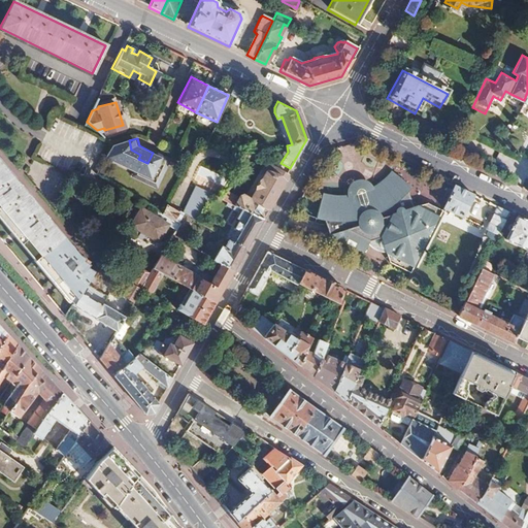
[(113,144),(105,157),(139,173),(143,175),(143,177),(155,184),(163,167),(166,159),(153,153),(147,163),(138,159),(140,155),(131,150),(129,140),(113,144)]
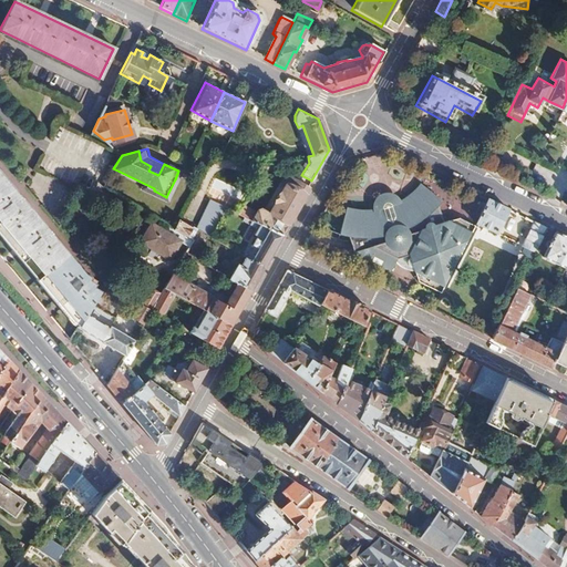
[(150,186),(146,192),(169,204),(184,173),(178,171),(175,179),(166,197),(154,191),(154,188),(150,186)]
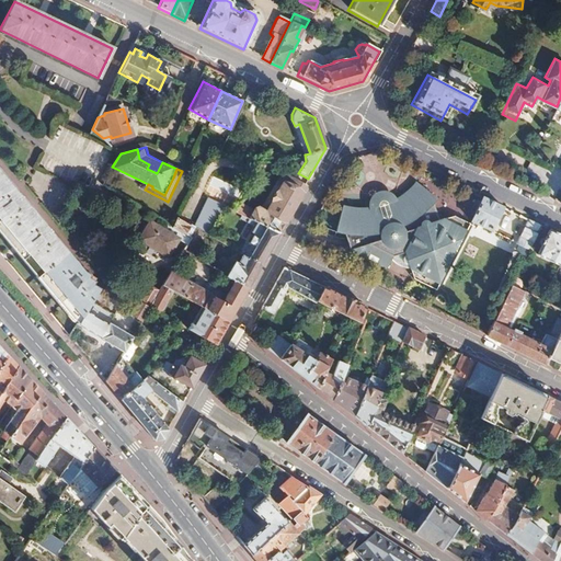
[(0,229),(34,270),(61,244),(0,172),(0,229)]
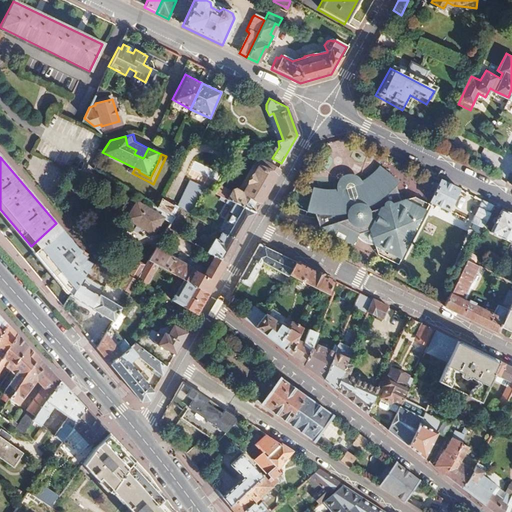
[(254,166),(258,168),(246,189),(239,187),(238,189),(232,190),(228,199),(253,212),(278,169),(269,164),(269,166),(258,160),(254,166)]
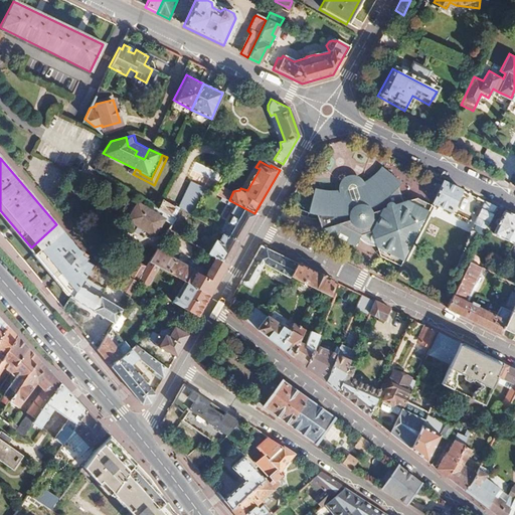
[(305,214),(312,216),(315,225),(355,245),(358,239),(359,236),(371,232),(376,247),(379,256),(399,267),(430,205),(416,198),(402,203),(397,188),(402,183),(382,167),(378,172),(372,176),(367,180),(363,182),(360,184),(359,185),(368,203),(363,205),(365,210),(352,215),(350,209),(345,211),(341,192),(338,193),(335,193),(329,193),(322,193),(317,193),(314,192),(312,192),(305,214)]
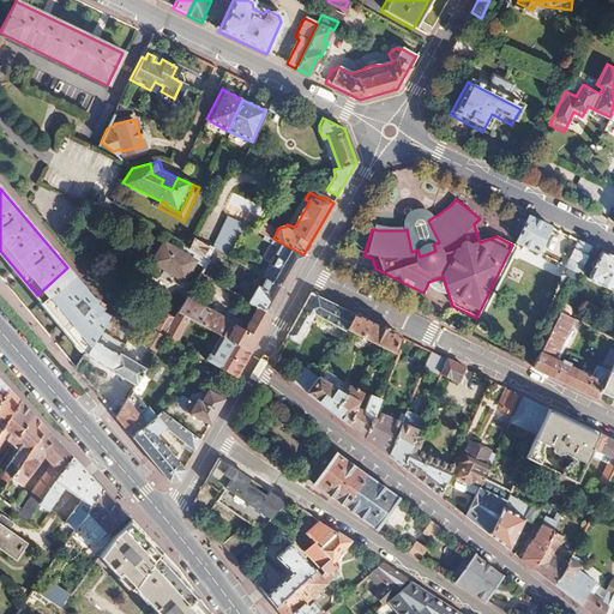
[(404,223),(403,227),(403,230),(407,229),(411,252),(417,250),(420,257),(435,251),(433,245),(439,242),(428,221),(429,220),(427,217),(425,216),(422,214),(417,212),(414,212),(410,214),(408,215),(405,218),(404,223)]
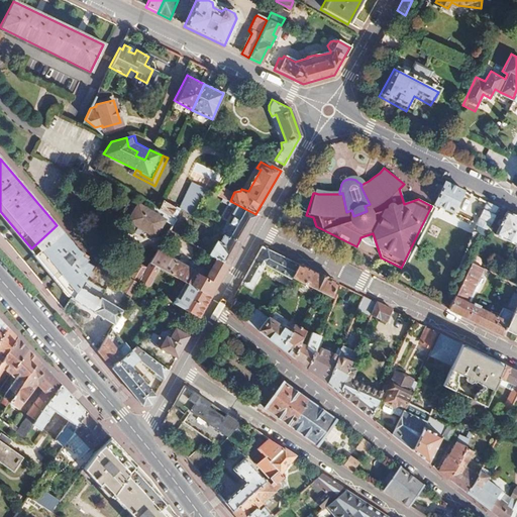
[(463,191),(443,182),(433,203),(452,213),(463,191)]
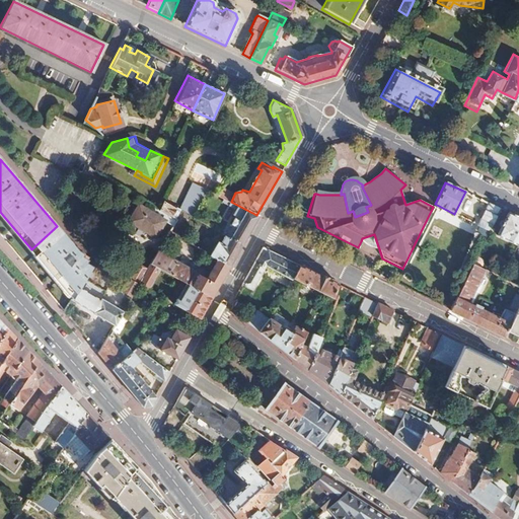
[(194,184),(180,208),(192,215),(199,204),(205,190),(194,184)]
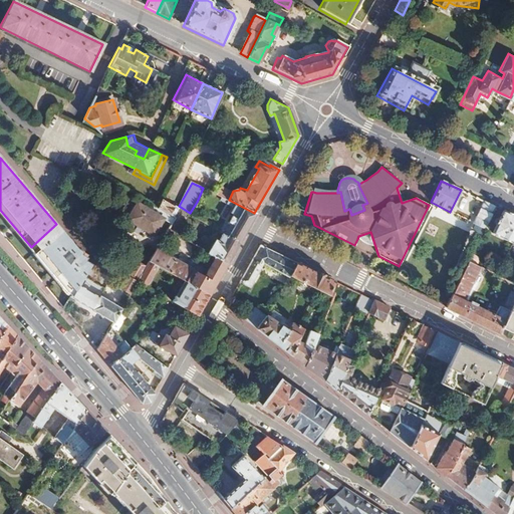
[(179,206),(164,197),(159,207),(174,215),(179,206)]
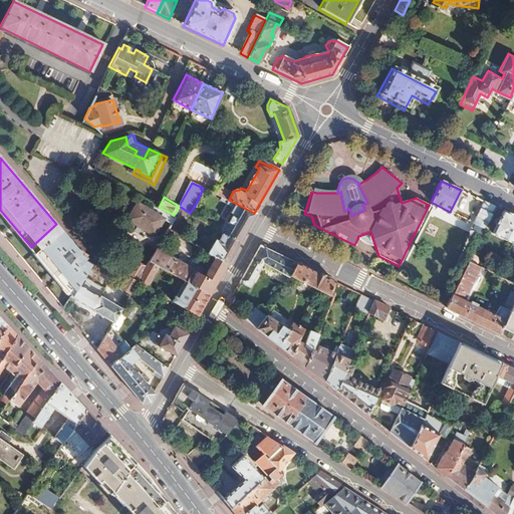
[(231,212),(234,214),(230,222),(232,223),(226,233),(239,241),(254,213),(229,200),(227,199),(226,203),(234,207),(231,212)]
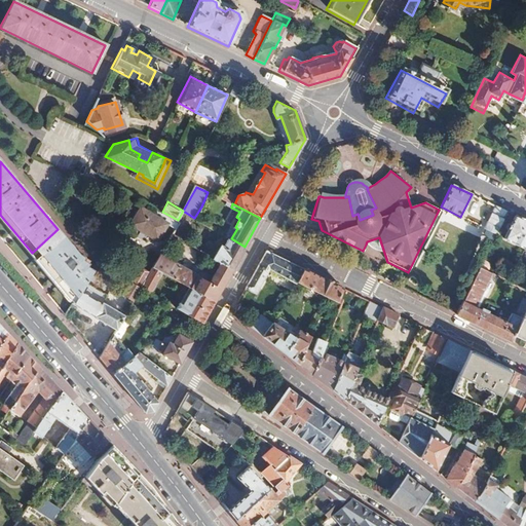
[(509,212),(494,205),(484,227),(496,234),(509,212)]
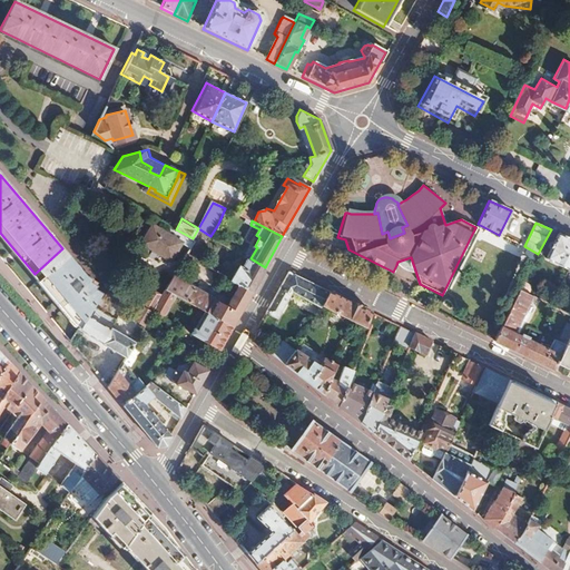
[(182,241),(153,224),(143,242),(172,258),(182,241)]
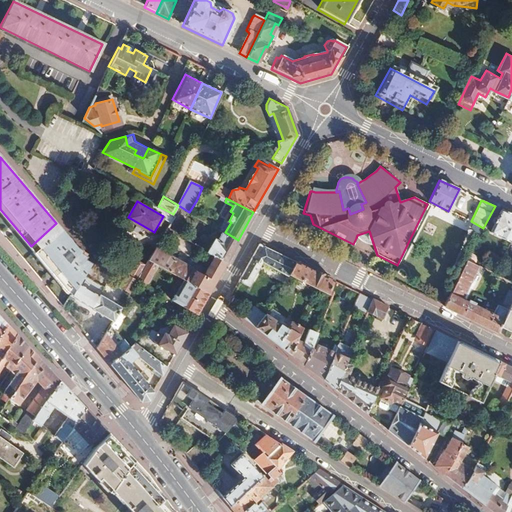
[(511,238),(511,214),(502,209),(491,231),(511,240),(511,238)]
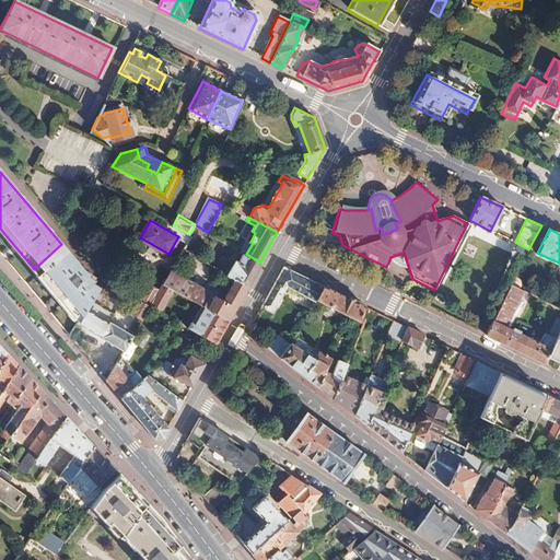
[(34,269),(32,270),(76,323),(84,308),(97,288),(90,282),(92,279),(85,276),(89,271),(82,269),(61,244),(34,269)]
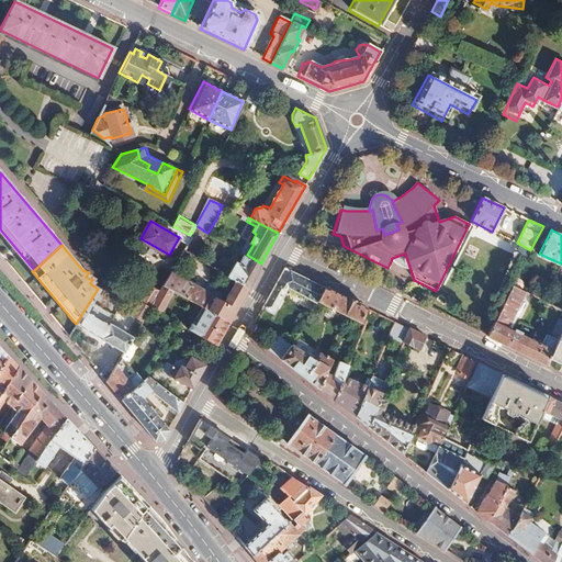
[(239,262),(236,260),(227,276),(232,279),(247,289),(261,263),(247,255),(245,254),(239,262)]
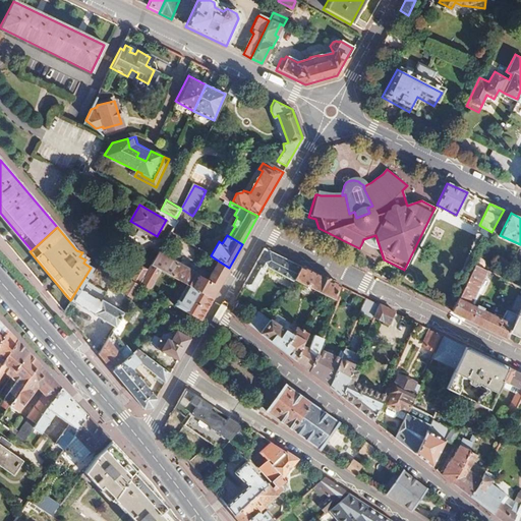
[(363,239),(362,242),(366,244),(369,246),(373,248),(378,250),(381,250),(375,235),(363,239)]
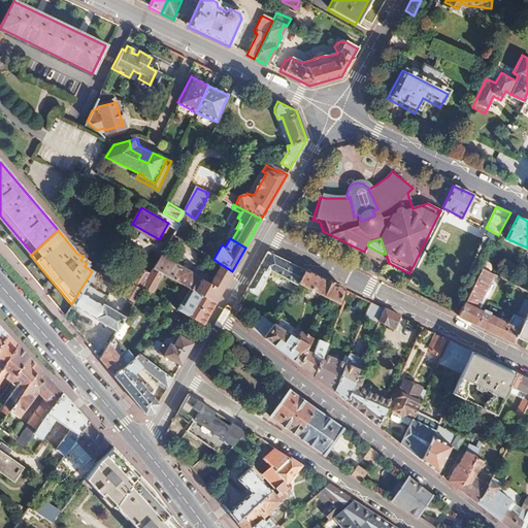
[(304,270),(266,252),(244,290),(255,296),(268,271),(297,285),(297,284),(304,270)]
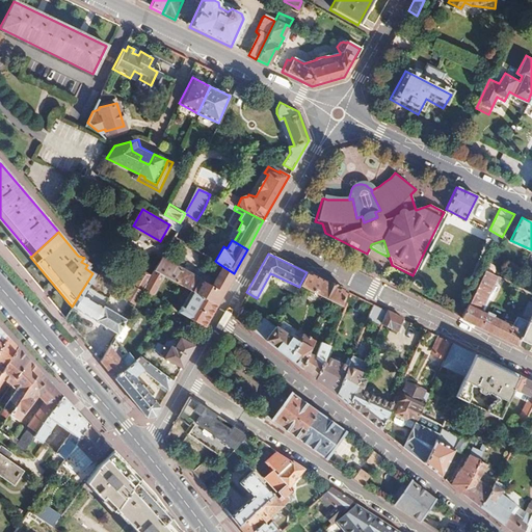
[(165,273),(170,277),(196,292),(216,304),(234,273),(219,264),(218,266),(220,267),(210,287),(161,258),(156,268),(165,273)]
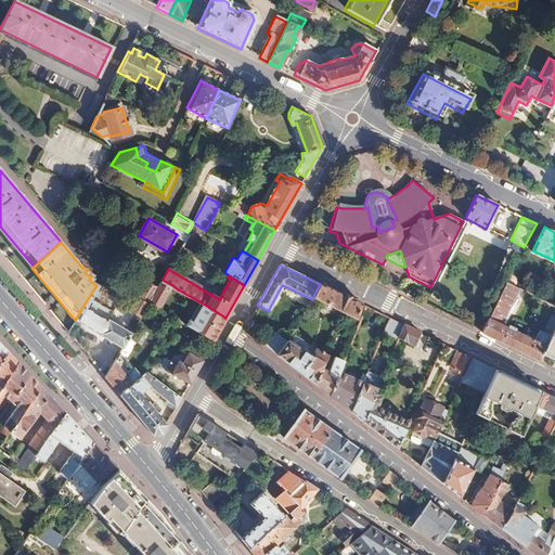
[(172,285),(163,280),(154,294),(151,299),(160,306),(169,291),(172,285)]
